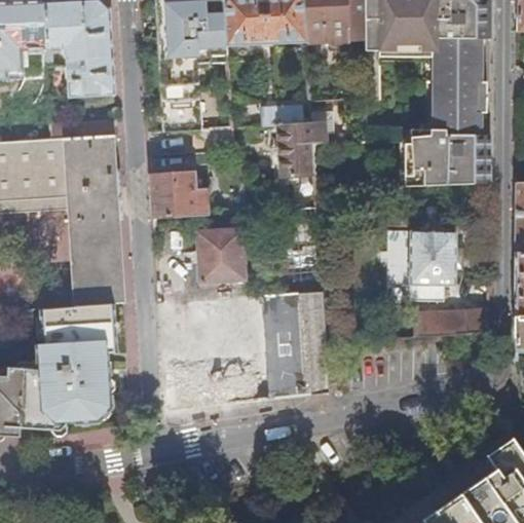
[(109,7),(101,0),(43,0),(45,42),(45,47),(62,46),(63,55),(66,62),(69,95),(114,91),(112,62),(109,7)]
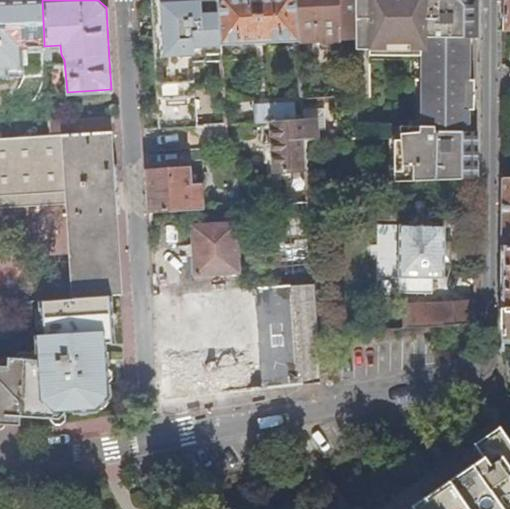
[(220,43),(217,0),(150,0),(159,126),(188,124),(195,124),(191,60),(202,59),(204,57),(204,52),(221,51),(220,43)]
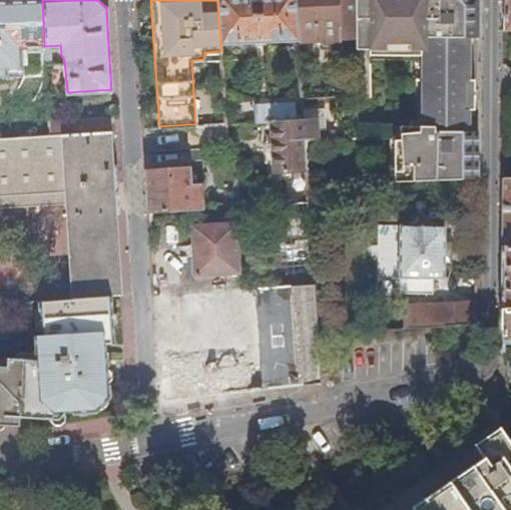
[(298,39),(294,0),(217,0),(220,43),(248,41),(247,46),(257,45),(256,41),(298,39)]
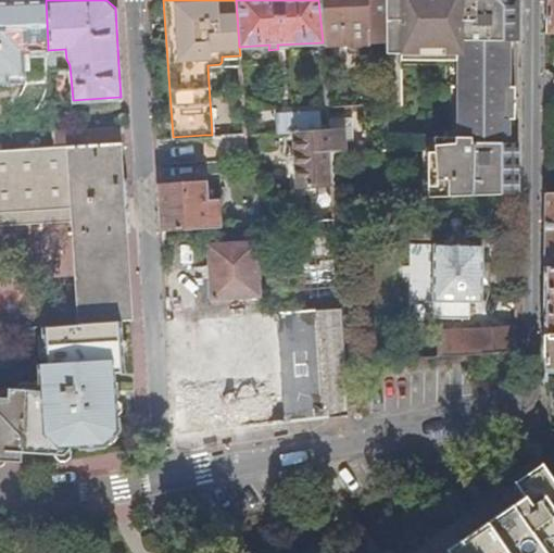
[(386,57),(383,0),(318,0),(323,42),(323,44),(344,44),(344,45),(355,55),(364,52),(378,58),(386,58),(386,57)]
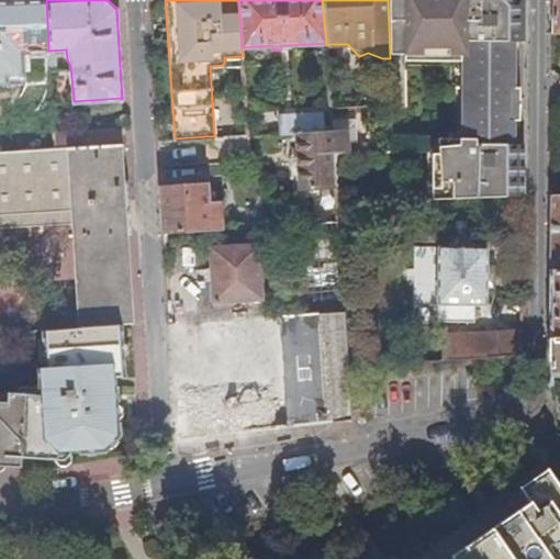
[(451,200),(522,196),(522,145),(510,145),(511,121),(517,121),(517,88),(511,88),(512,42),(523,42),(524,0),(388,0),(390,57),(403,56),(450,56),(450,63),(461,63),(460,119),(466,119),(466,133),(473,134),(473,140),(459,140),(437,140),(438,156),(441,183),(451,183),(451,200)]
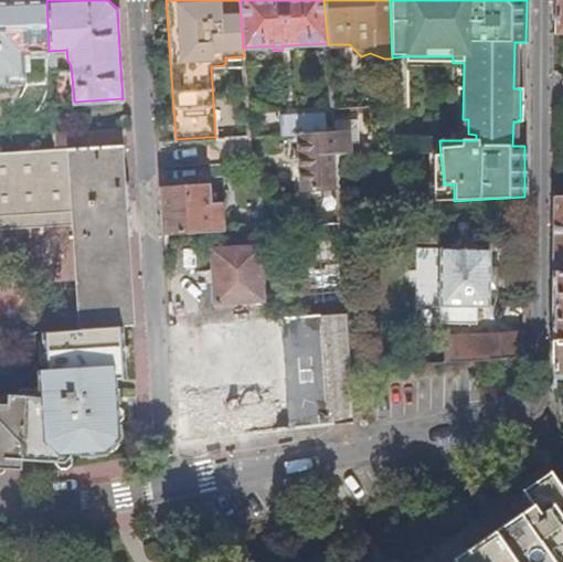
[(0,75),(22,74),(19,29),(0,30),(0,75)]
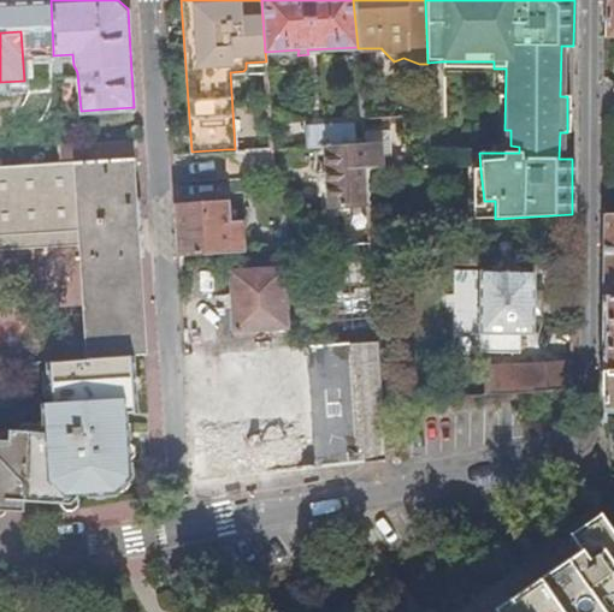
[(37,122),(58,120),(53,55),(53,49),(34,51),(37,122)]
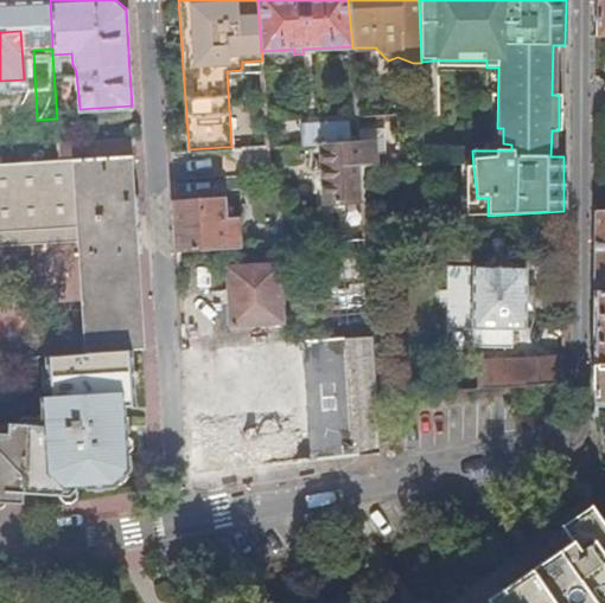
[(262,69),(262,61),(242,62),(242,68),(240,70),(262,69)]
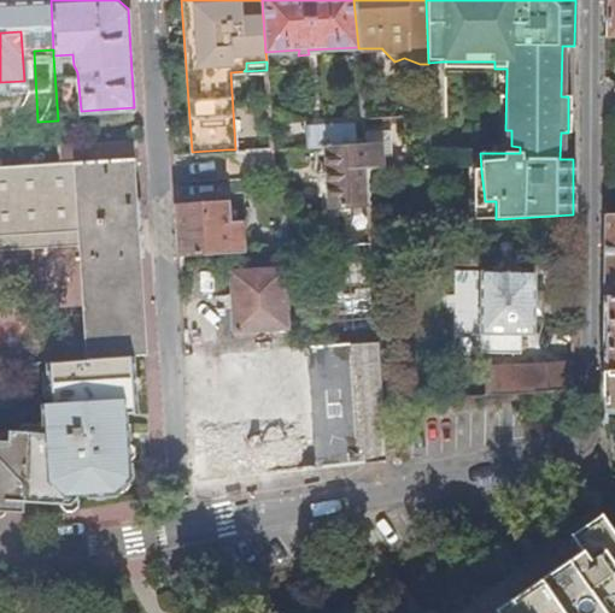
[(364,118),(364,116),(355,116),(355,123),(308,125),(309,146),(326,145),(365,141),(364,118)]
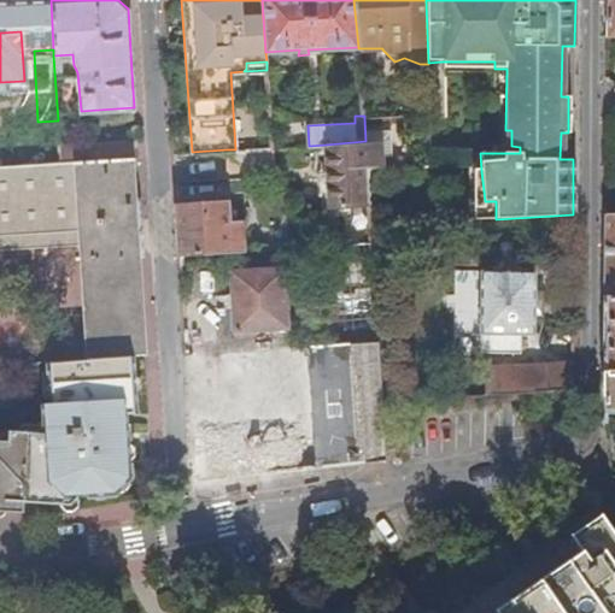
[(511,130),(505,130),(504,153),(520,153),(520,147),(511,146),(511,130)]
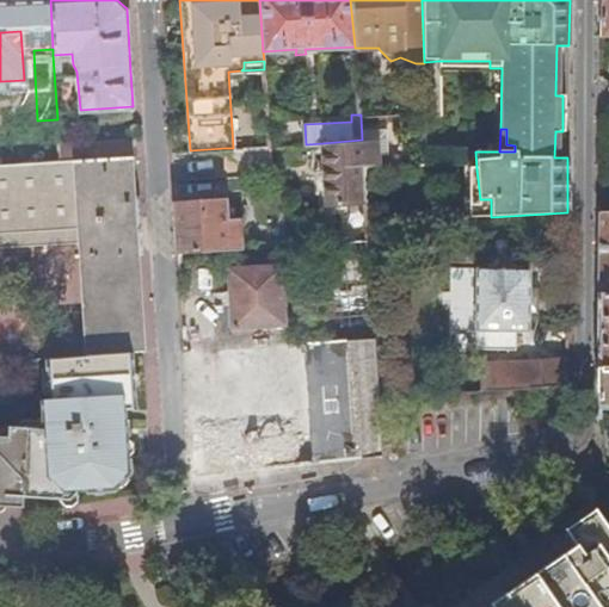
[(60,160),(131,155),(136,155),(135,138),(59,143),(60,160)]
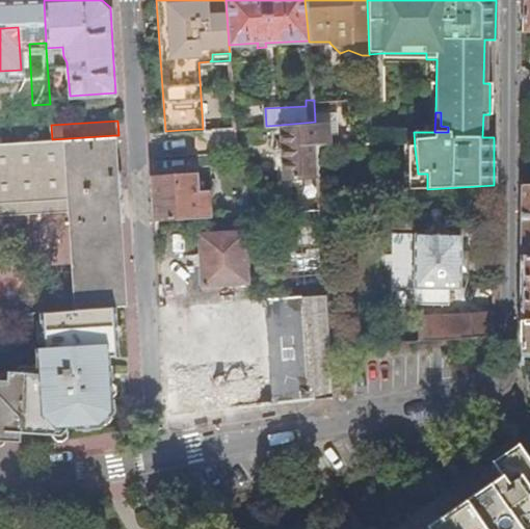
[(316,143),(329,142),(328,121),(315,122),(281,125),(285,179),(318,177),(316,143)]
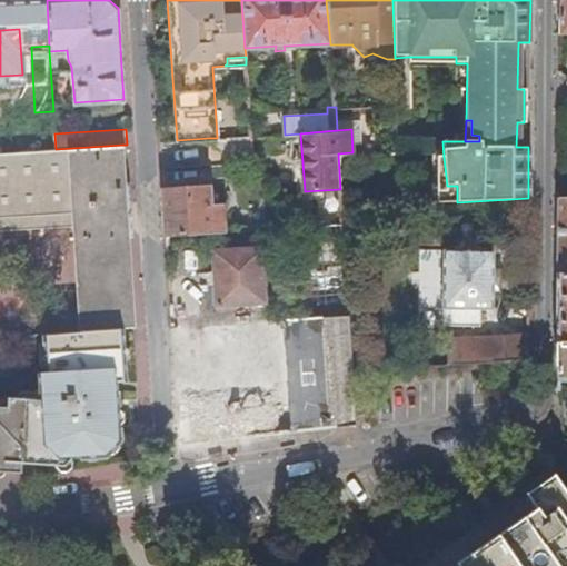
[(217,138),(209,138),(210,159),(244,157),(242,137),(217,138)]
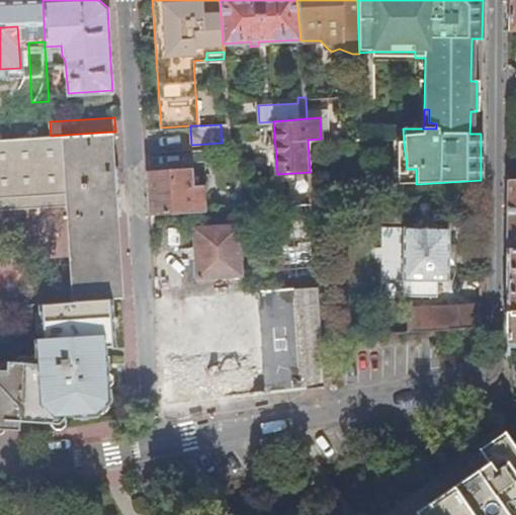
[(67,218),(116,215),(113,163),(111,132),(51,136),(0,140),(0,207),(40,204),(66,203),(67,218)]
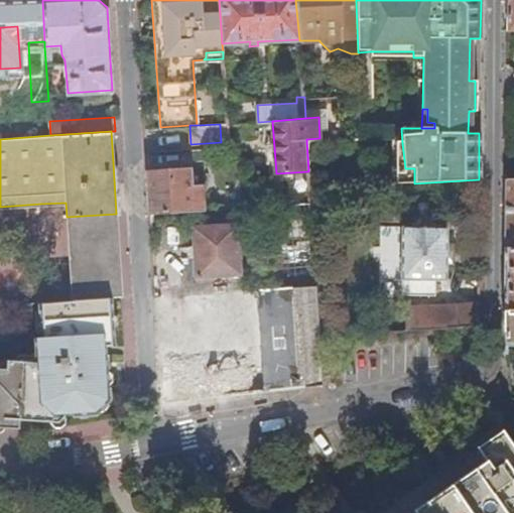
[(397,183),(414,183),(414,168),(405,168),(402,143),(396,143),(397,183)]
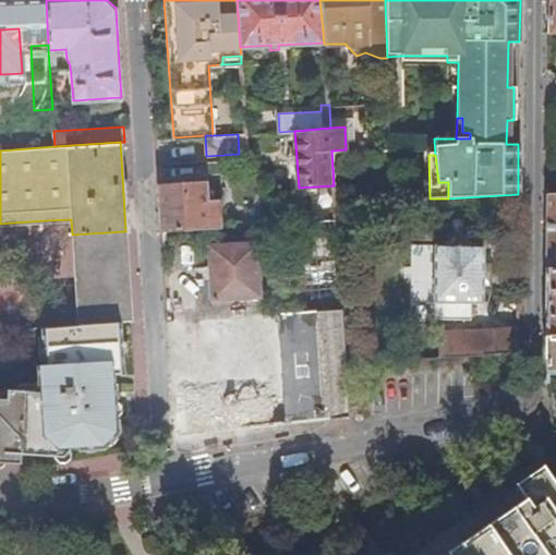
[(161,207),(162,229),(219,226),(218,198),(205,200),(204,181),(160,183),(161,207)]
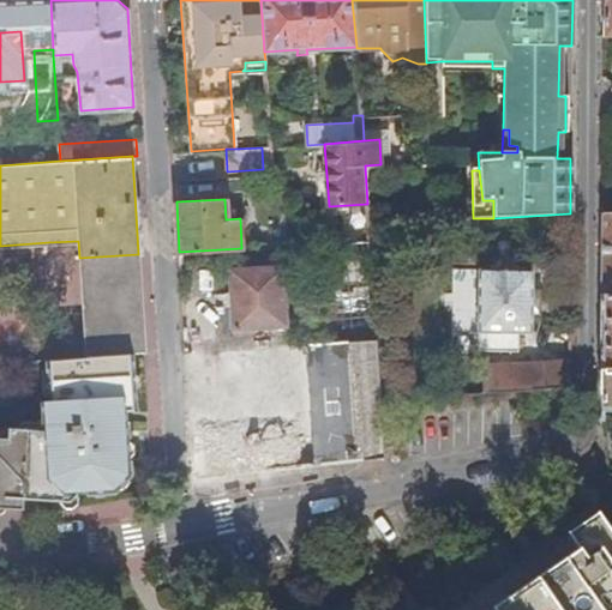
[(600,295),(611,294),(611,211),(601,212),(600,254),(600,295)]
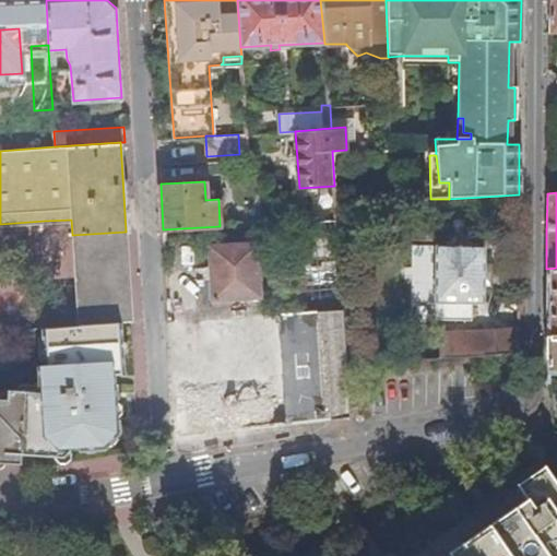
[(288,422),(345,416),(343,358),(338,271),(335,220),(291,222),(287,222),(293,311),(222,316),(199,316),(199,307),(186,308),(186,318),(198,317),(201,347),(170,350),(173,373),(175,409),(178,435),(288,422)]
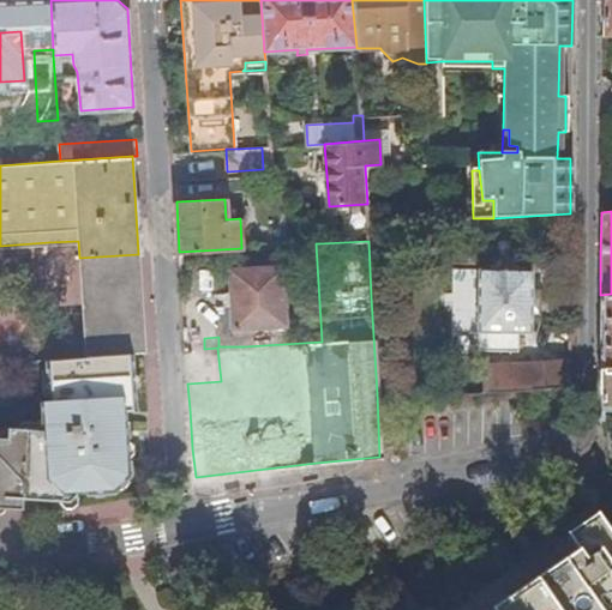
[(131,352),(144,352),(142,302),(138,254),(79,258),(82,279),(87,356),(131,352)]
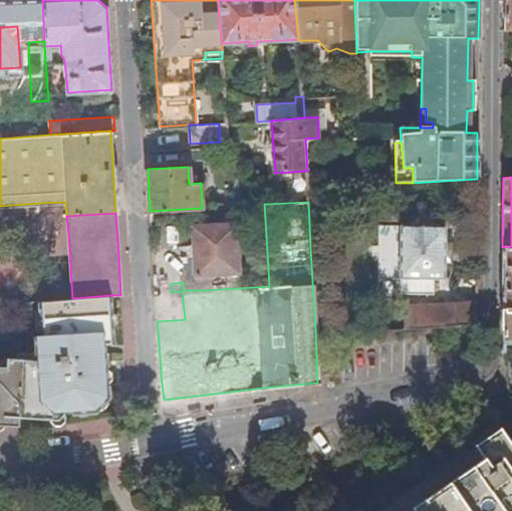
[(238,272),(236,223),(191,225),(194,274),(238,272)]
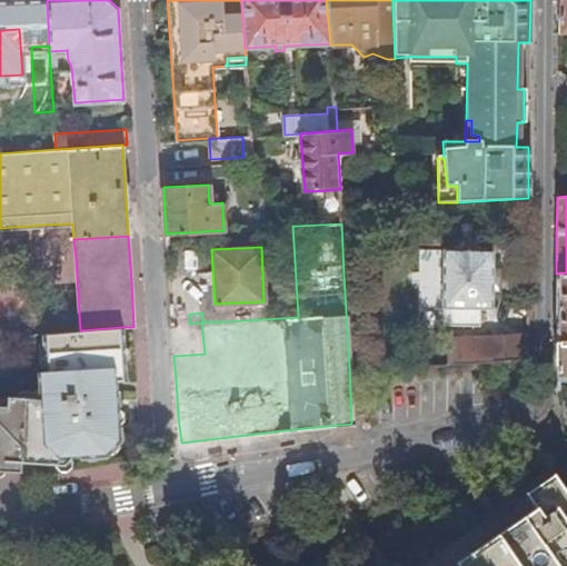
[(443,324),(476,324),(477,307),(490,307),(490,250),(443,249),(441,306),(443,307),(443,324)]
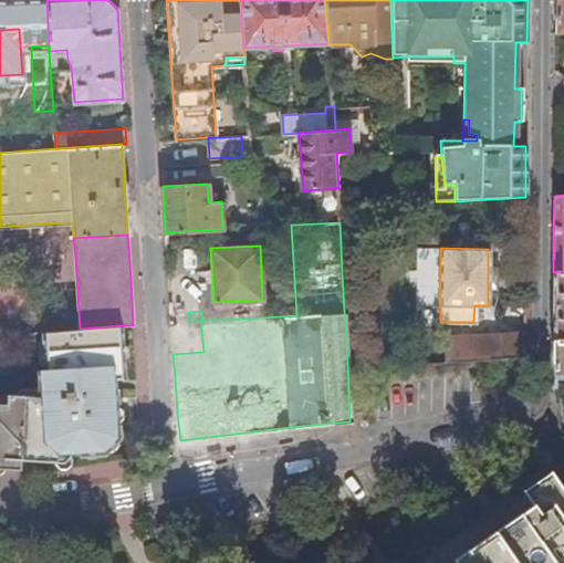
[(563,271),(553,272),(553,285),(553,294),(552,325),(552,355),(553,355),(554,372),(555,387),(563,386),(563,271)]
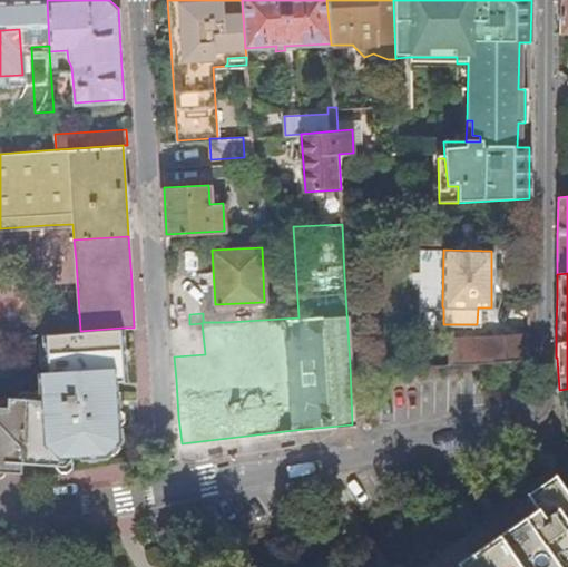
[(125,380),(121,328),(80,331),(41,334),(43,372),(36,372),(38,398),(2,397),(2,408),(0,408),(0,469),(21,470),(21,461),(64,463),(76,455),(104,452),(117,437),(113,380),(125,380)]
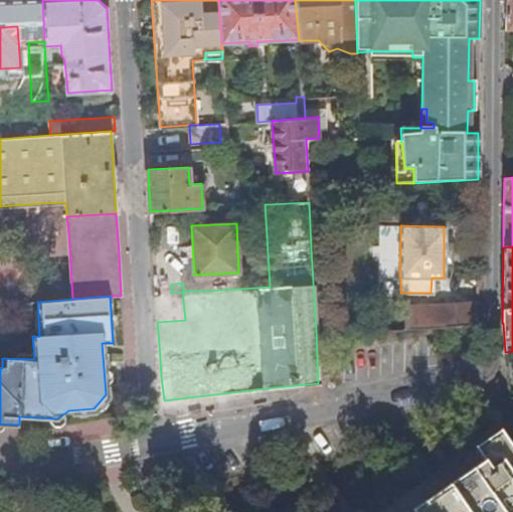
[(456,326),(475,326),(477,324),(476,303),(456,304),(456,326)]
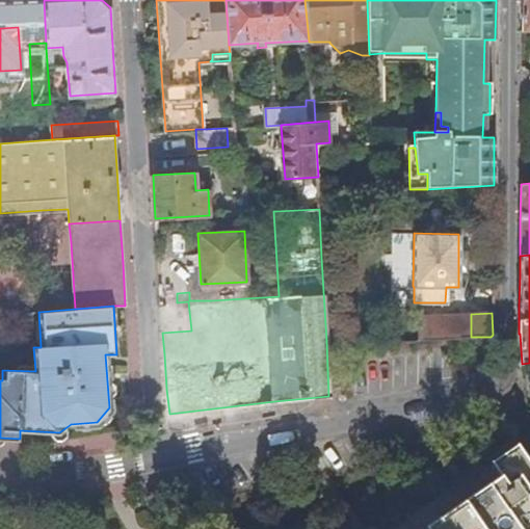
[(417,339),(458,338),(458,315),(418,316),(417,339)]
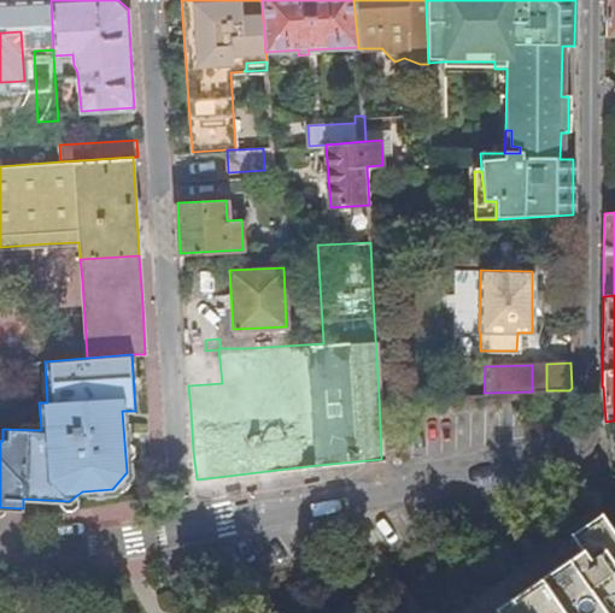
[(614,612),(614,540),(597,517),(569,535),(570,537),(560,544),(558,547),(557,552),(563,561),(492,609),(492,612),(491,612),(614,612)]
